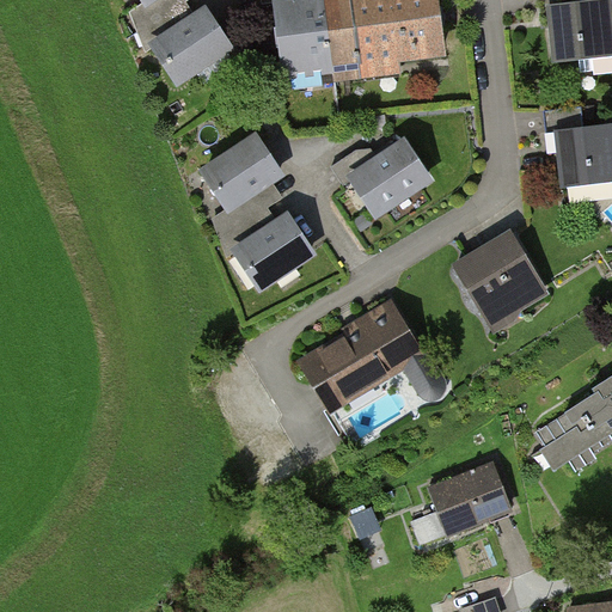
[(147,0),(138,7),(128,12),(147,43),(197,12),(190,0),(147,0)]
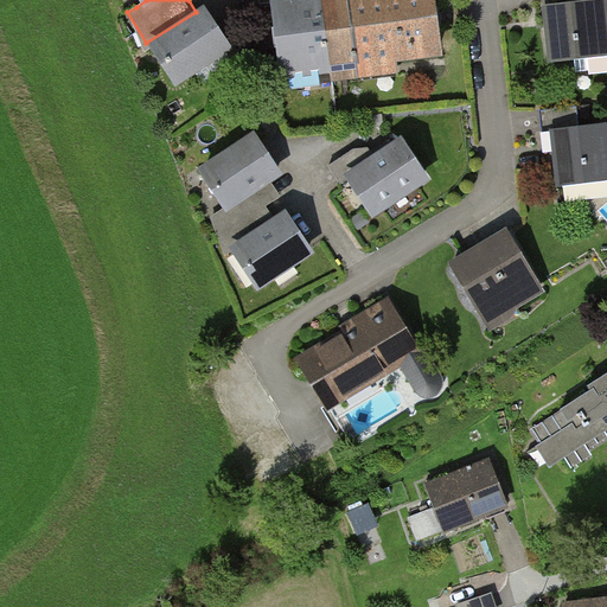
[(336,83),(325,0),(267,0),(279,90),(336,83)]
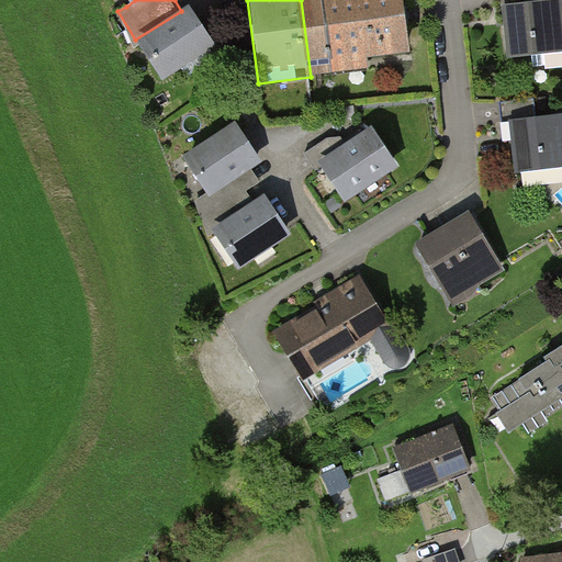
[(406,0),(301,0),(311,77),(375,68),(373,57),(413,52),(406,0)]
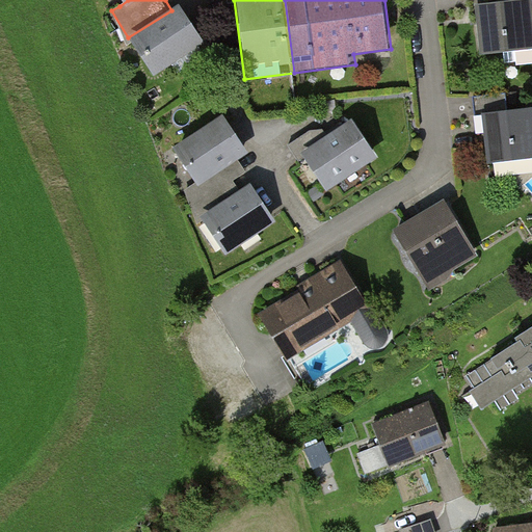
[(531,0),(530,0),(477,6),(482,53),(531,46),(531,0)]
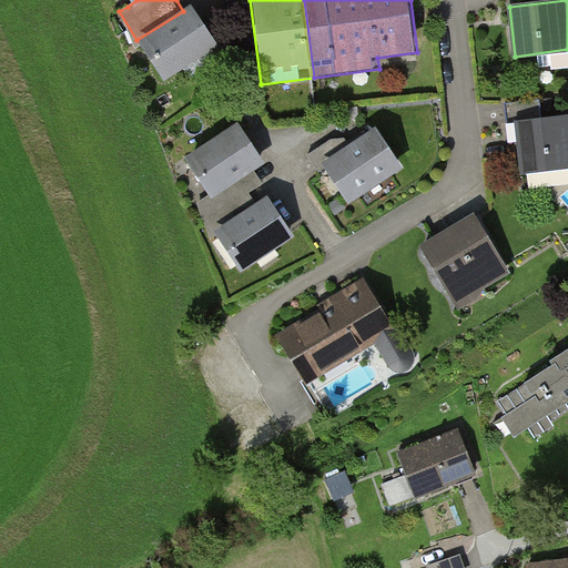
[(137,40),(161,78),(216,43),(193,6),(183,11),(137,40)]
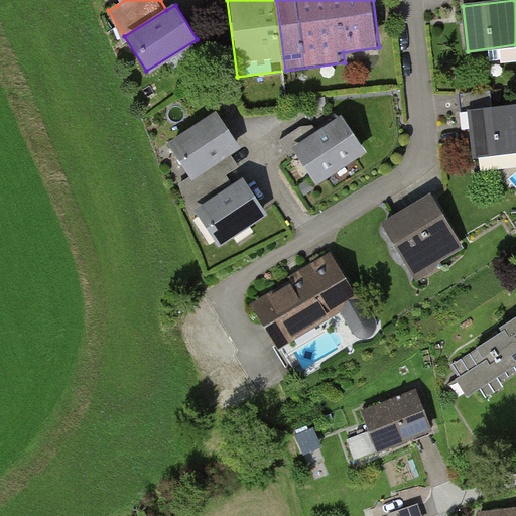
[(515,104),(470,109),(474,156),(515,152),(515,104)]
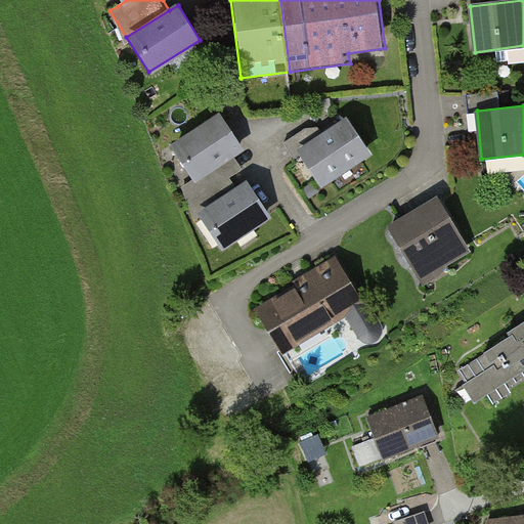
[(219,114),(166,149),(195,192),(238,164),(233,155),(243,148),(219,114)]
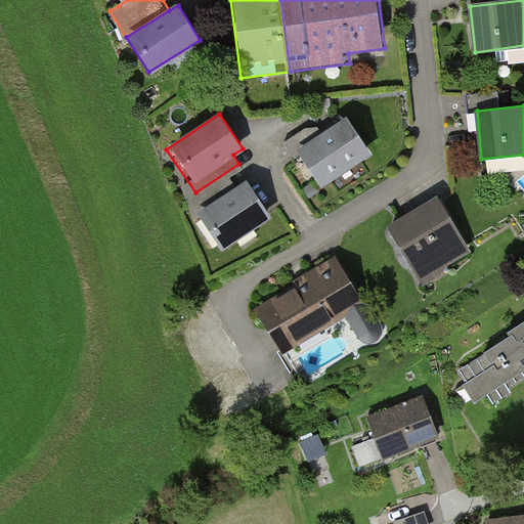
[(298,154),(320,187),(372,154),(349,120),(298,154)]
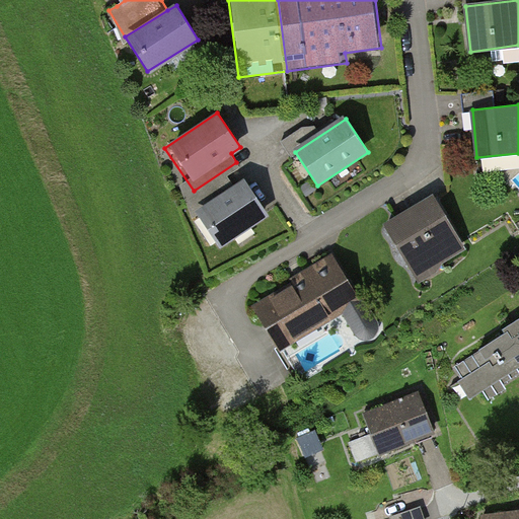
[(194,191),(179,195),(192,214),(234,187),(225,178),(237,172),(236,162),(194,191)]
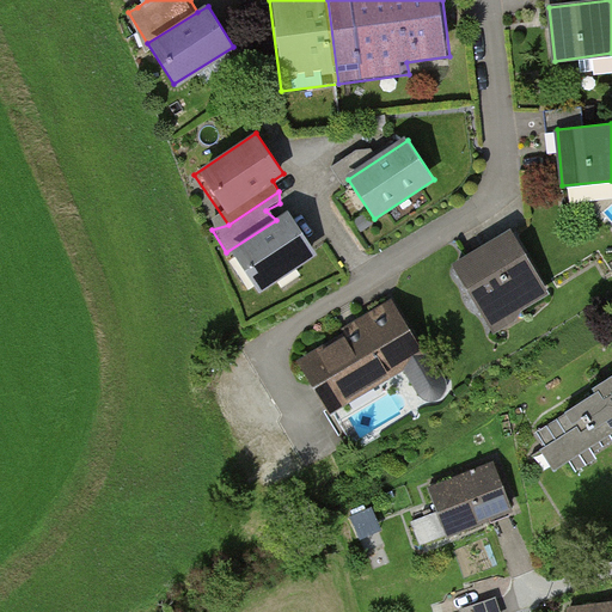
[(226,252),(254,295),(318,255),(291,212),(276,220),(226,252)]
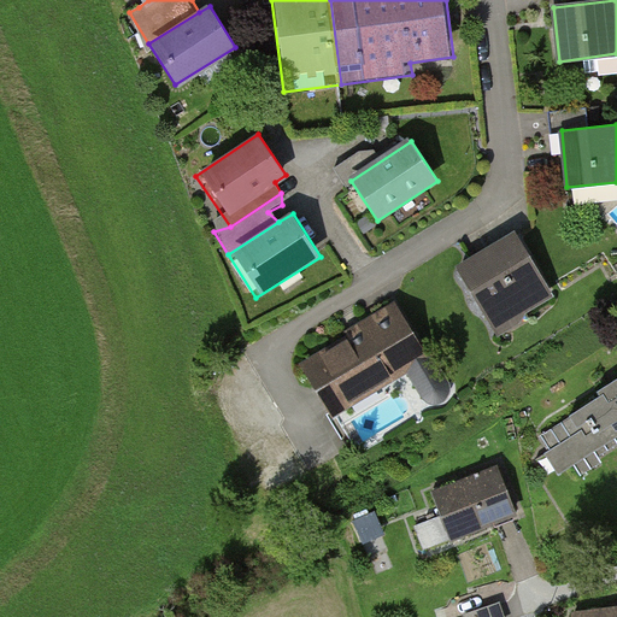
[(460,271),(493,331),(552,300),(519,240),(460,271)]
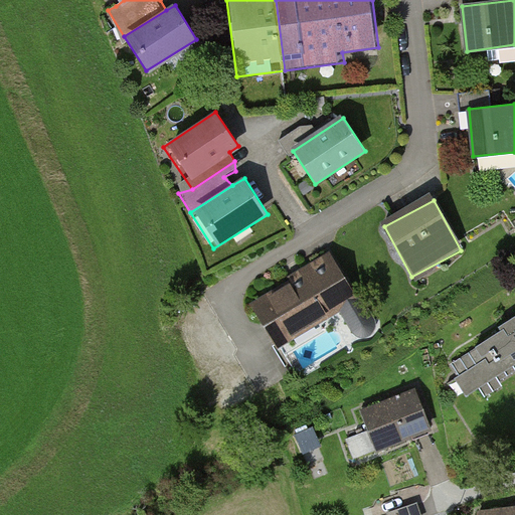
[(250,305),(275,346),(356,299),(332,258),(250,305)]
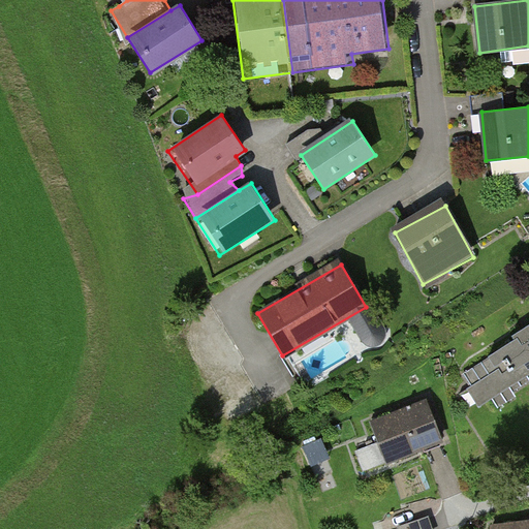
[(528,334),(456,376),(472,405),(528,372),(528,334)]
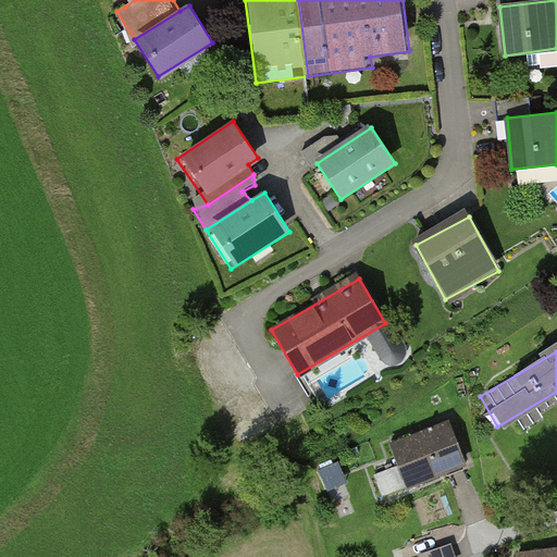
[(388,452),(404,492),(463,469),(448,429),(388,452)]
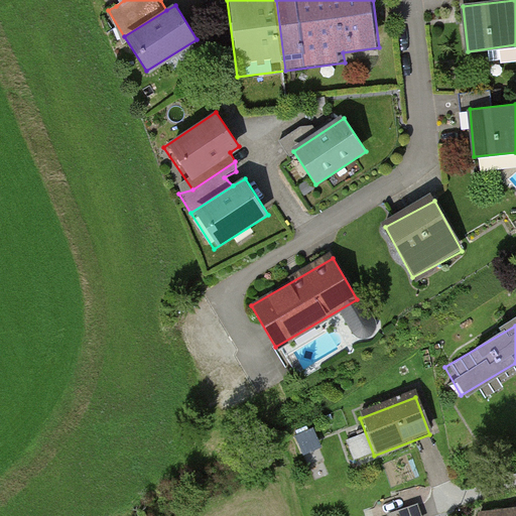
[(418,515),(416,506),(383,515),(418,515)]
